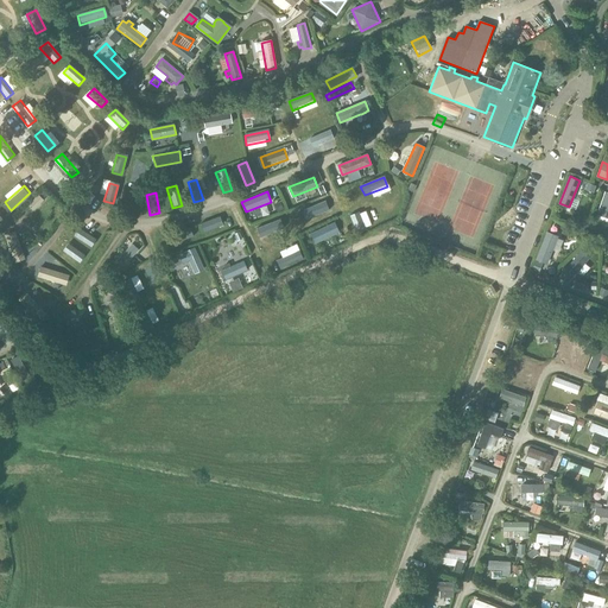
[(134,195),(125,195),(127,216),(135,216),(134,195)]
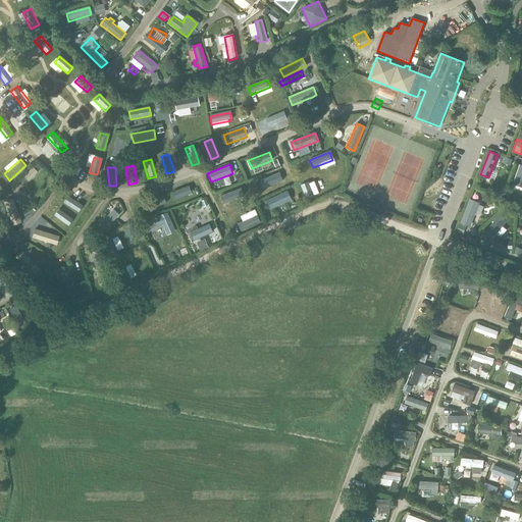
[(279,173),(259,183),(262,191),(282,181),(279,173)]
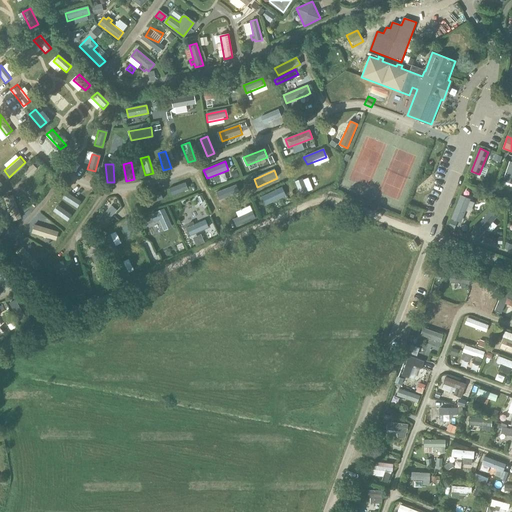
[(301,179),(294,182),(300,197),(307,194),(301,179)]
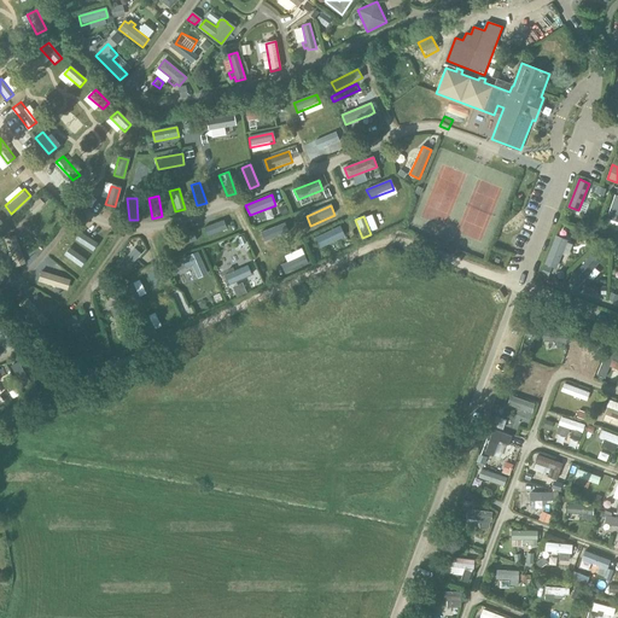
[(223,221),(203,229),(207,238),(227,229),(223,221)]
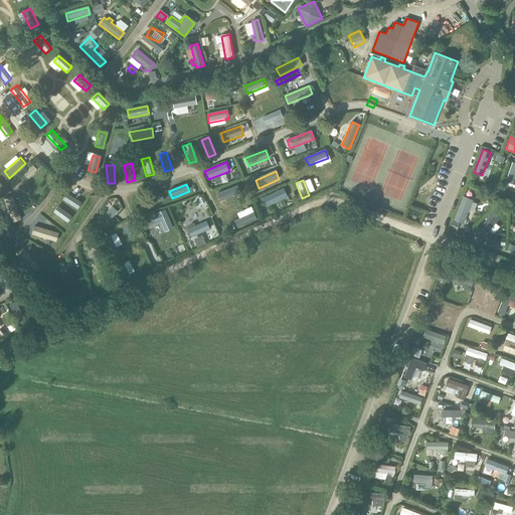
[(236,187),(216,195),(220,203),(240,195),(236,187)]
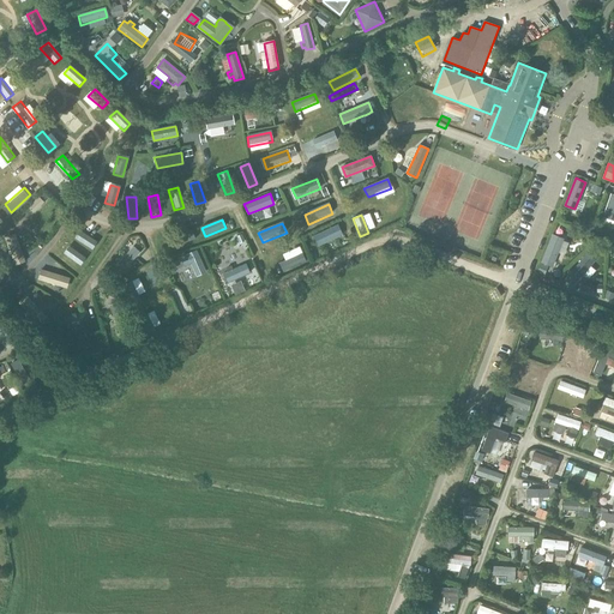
[(338,226),(314,236),(319,246),(343,234),(338,226)]
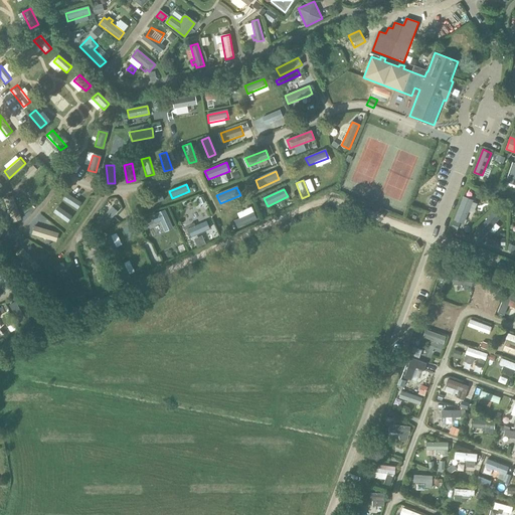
[(66,191),(62,197),(77,207),(82,201),(66,191)]
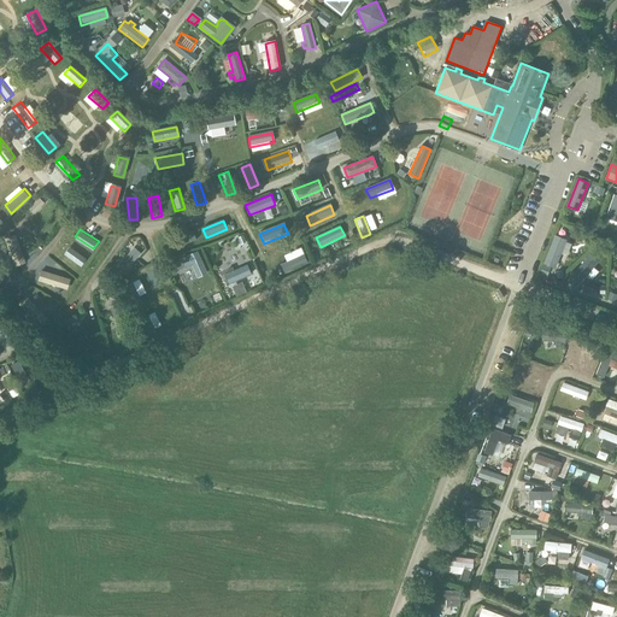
[(192,233),(172,241),(175,250),(195,242),(192,233)]
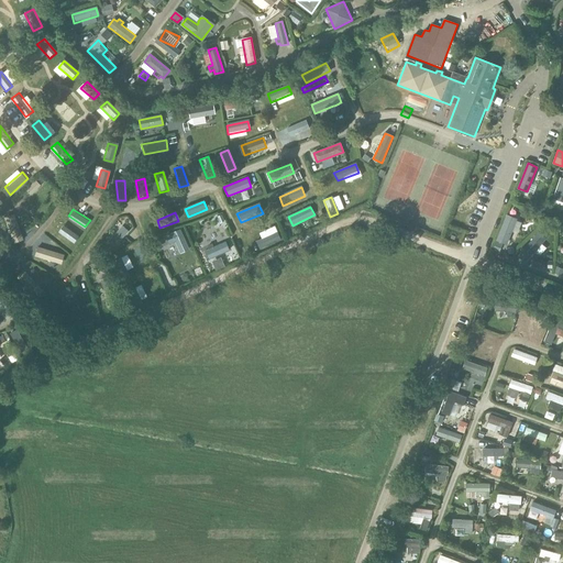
[(14,213),(6,217),(14,243),(23,240),(14,213)]
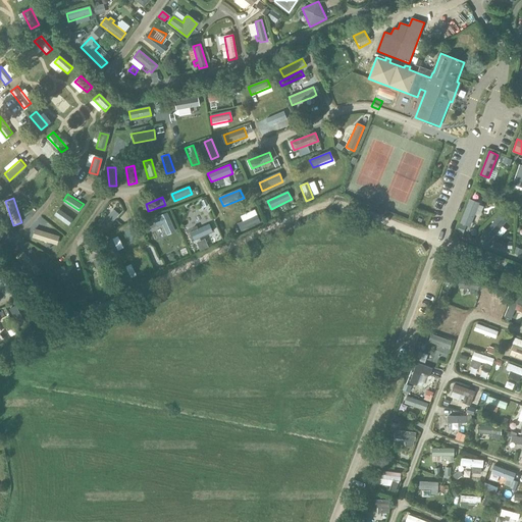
[(462,221),(470,224),(478,203),(470,200),(462,221)]
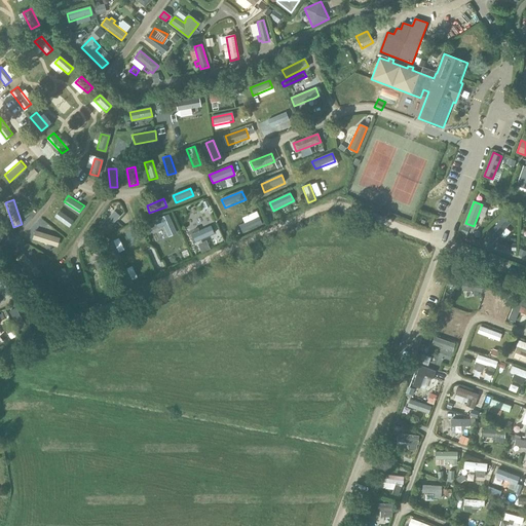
[(59,209),(54,215),(69,226),(74,219),(59,209)]
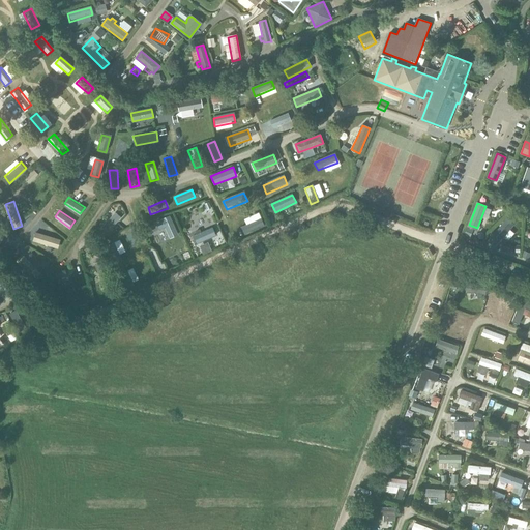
[(166,229),(170,239),(179,235),(170,215),(155,223),(159,231),(166,229)]
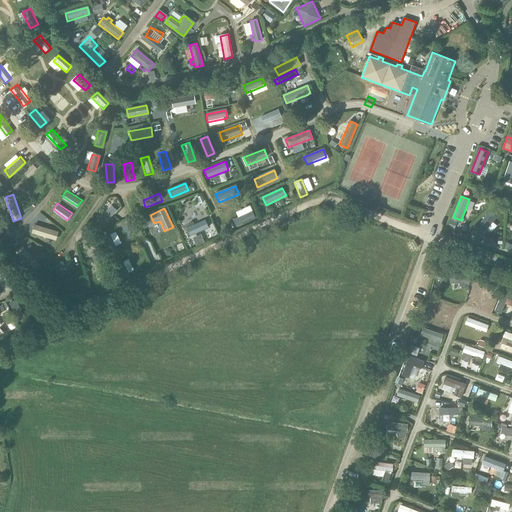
[(251,212),(232,221),(235,228),(255,220),(251,212)]
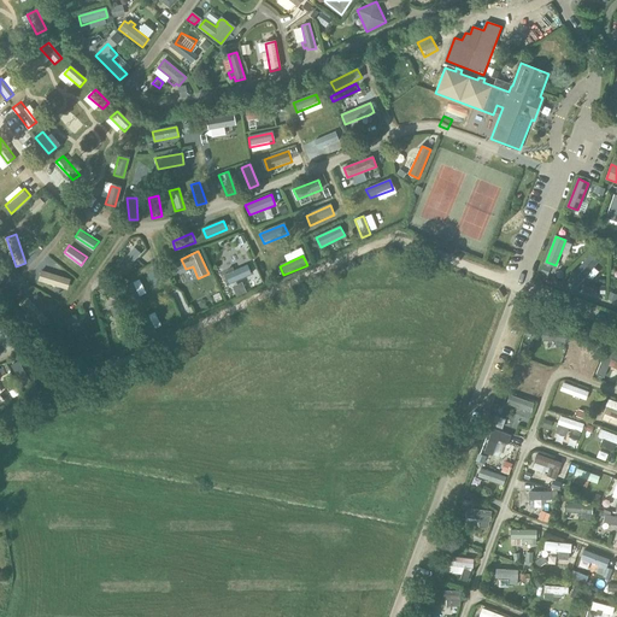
[(224,275),(229,285),(252,275),(247,265),(234,271),(233,268),(228,270),(229,274),(224,275)]
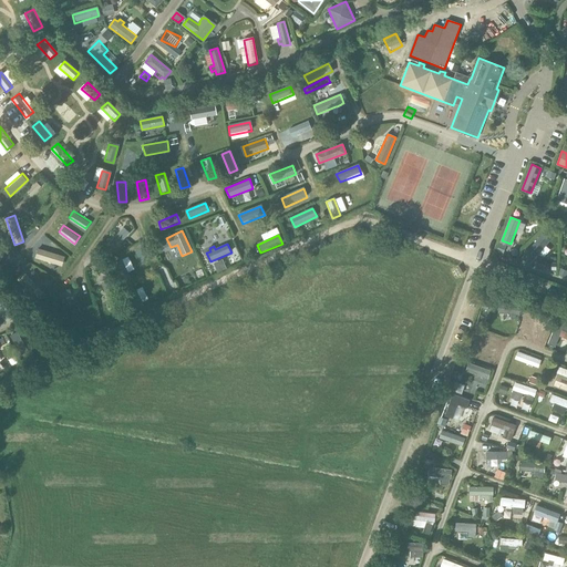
[(39,248),(35,257),(62,265),(64,256),(39,248)]
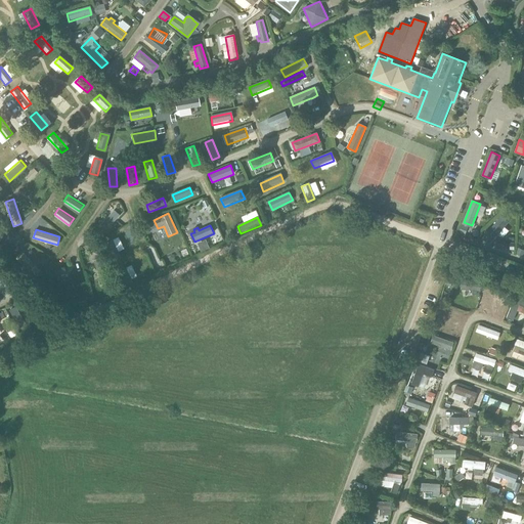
[(114,237),(105,242),(113,258),(121,254),(114,237)]
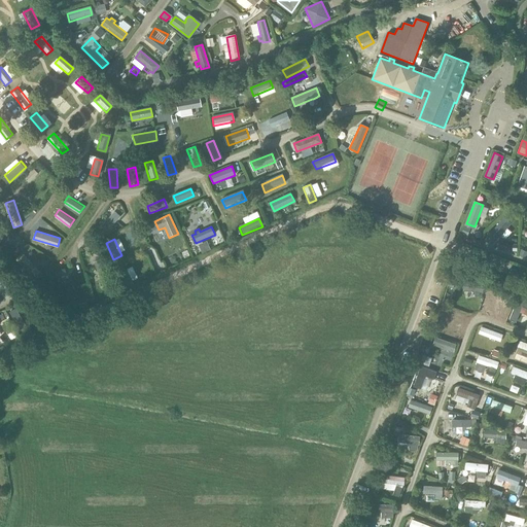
[(23,252),(16,258),(34,277),(40,271),(23,252)]
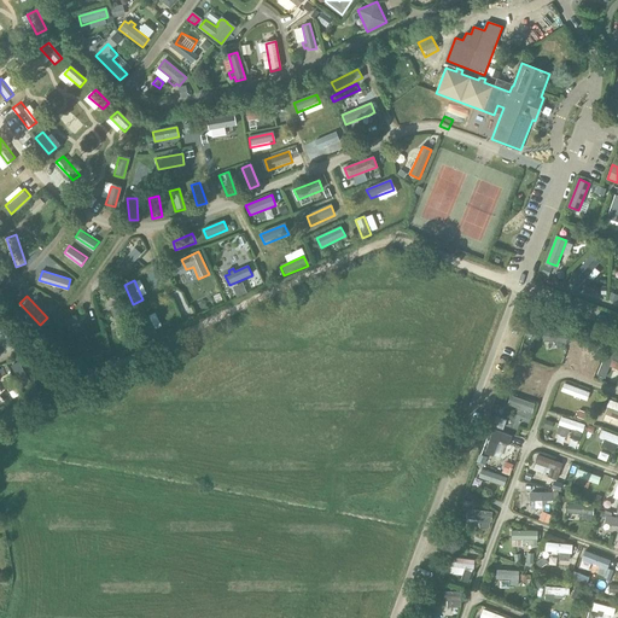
[(122,337),(132,332),(120,304),(110,308),(118,327),(118,328),(120,334),(121,334),(122,337)]
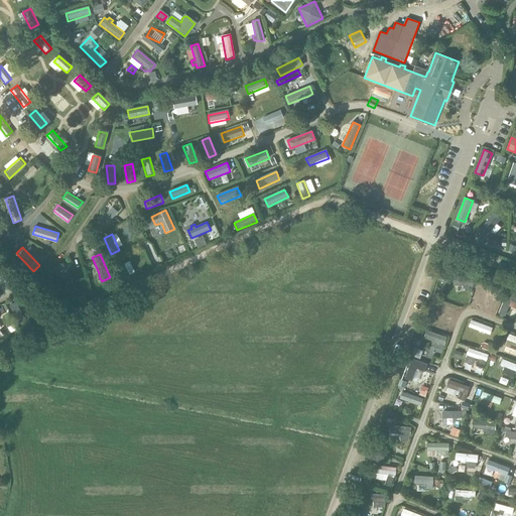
[(79,279),(74,261),(68,263),(68,261),(60,263),(60,265),(54,266),(60,285),(67,283),(68,286),(74,284),(73,281),(79,279)]
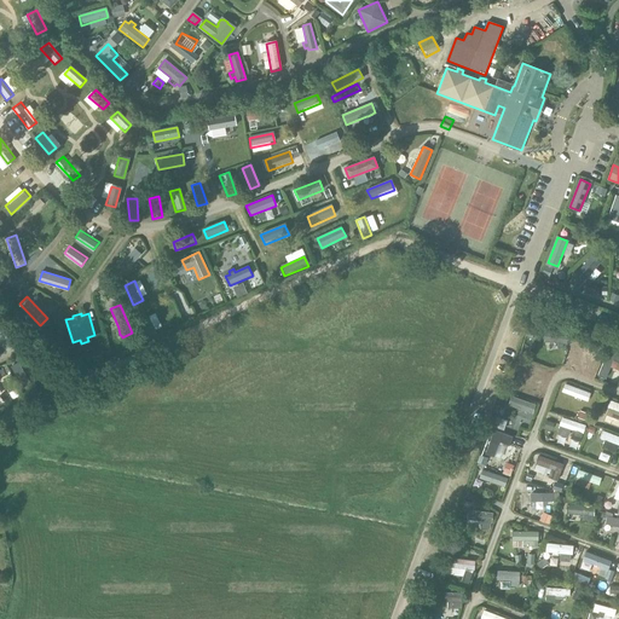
[(149,313),(139,318),(148,337),(158,333),(149,313)]
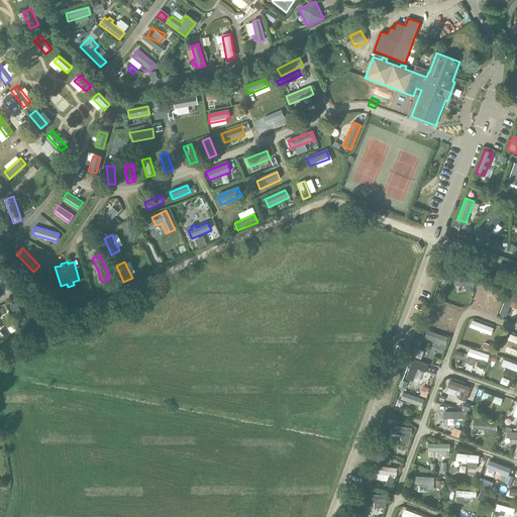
[(474,287),(475,279),(456,277),(455,285),(467,286),(466,290),(470,290),(471,287),(474,287)]
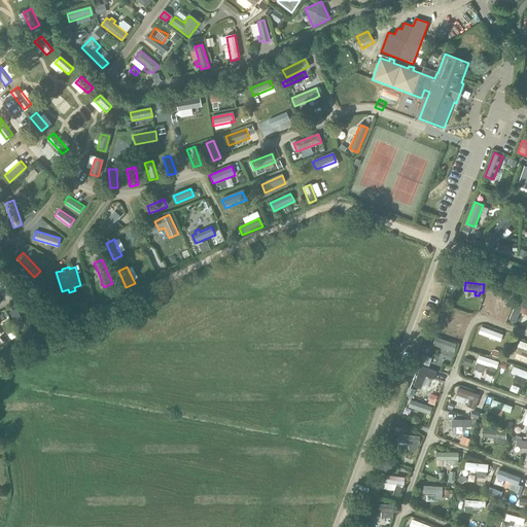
[(484,309),(490,311),(494,303),(498,305),(502,296),(497,294),(499,290),(493,288),(484,309)]
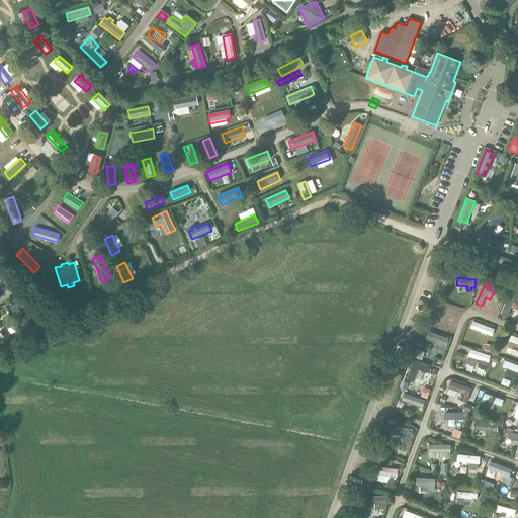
[(517,310),(517,295),(509,292),(500,315),(506,317),(510,307),(517,310)]
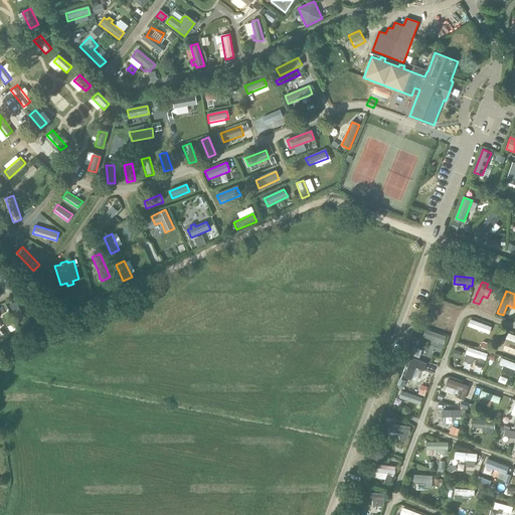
[(428,324),(453,325),(453,317),(428,316),(428,324)]
